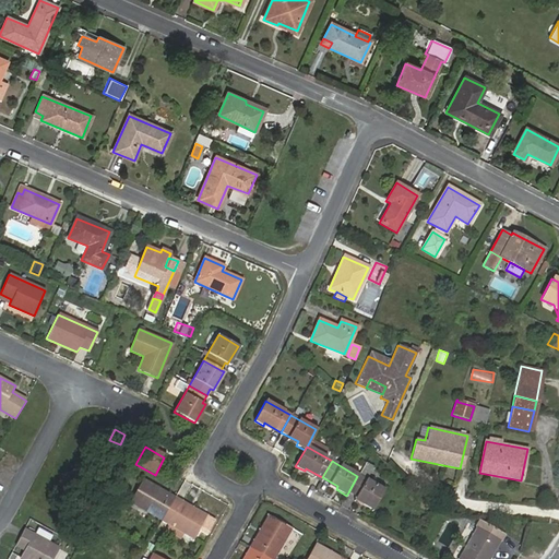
[(382,490),(357,476),(348,492),(365,501),(364,504),(372,510),(382,490)]
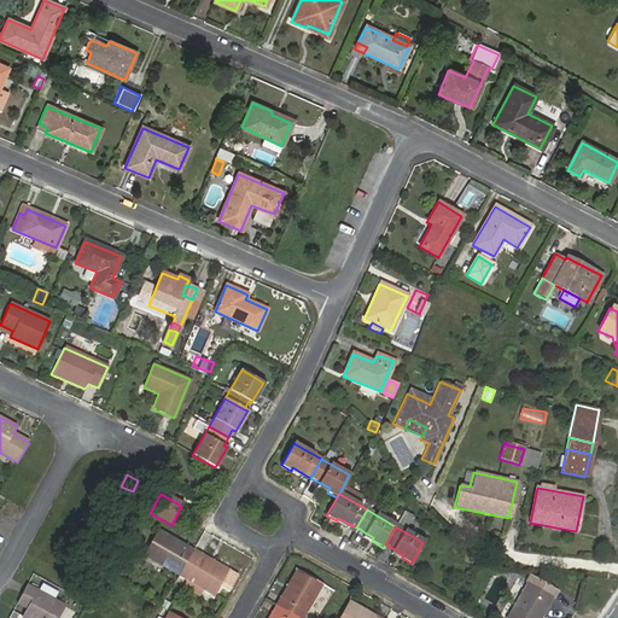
[(178,575),(192,549),(157,530),(143,554),(178,575)]
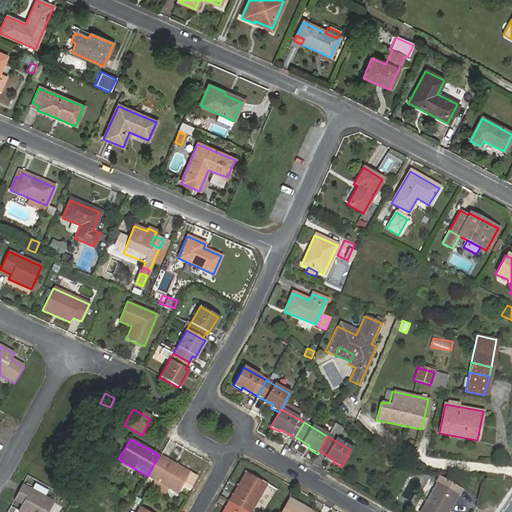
[(190,472),(159,455),(147,476),(177,494),(190,472)]
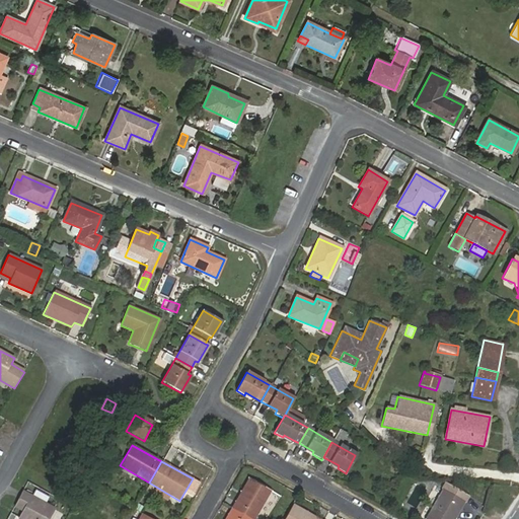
[(247,477),(231,507),(250,518),(251,518),(269,491),(247,477)]
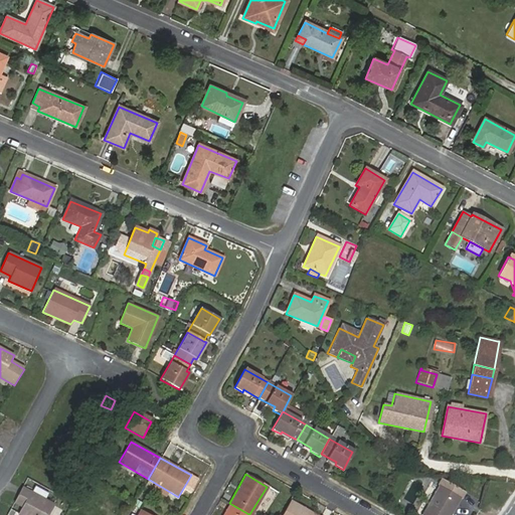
[(442,480),(439,486),(457,496),(460,498),(463,492),(442,480)]
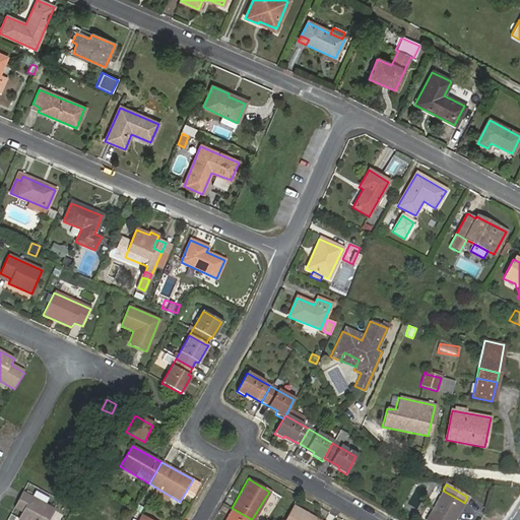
[(452,518),(461,501),(443,491),(425,519),(454,519),(455,519),(452,518)]
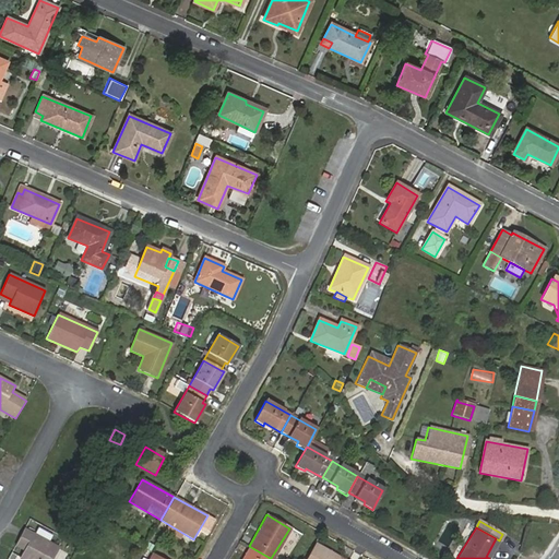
[(52,558),(59,548),(23,530),(19,538),(27,543),(24,550),(20,558),(52,558)]
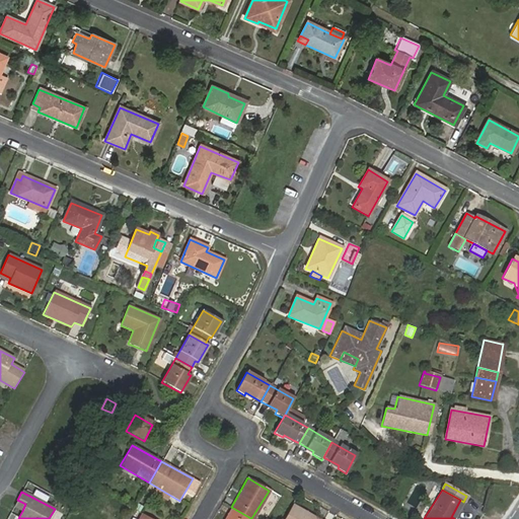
[(25,504),(17,500),(13,507),(22,511),(25,504)]
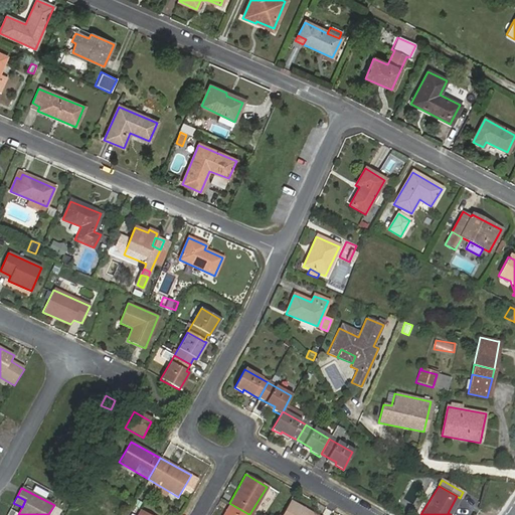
[(460,498),(457,496),(448,513),(451,514),(460,498)]
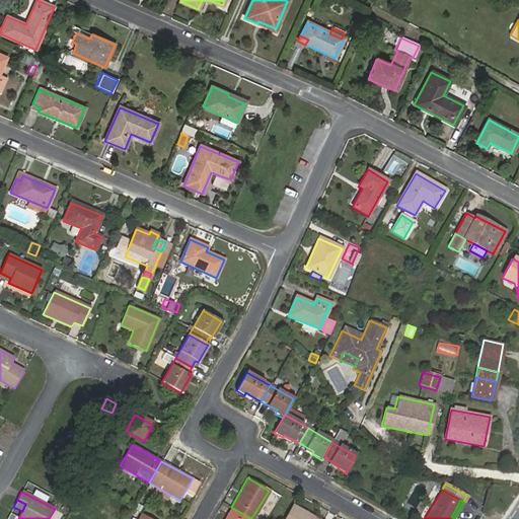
[(316,518),(292,505),(283,518),(316,518)]
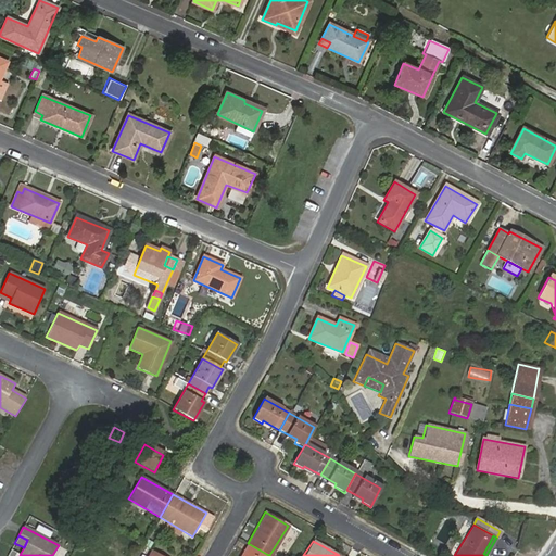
[(268,555),(248,543),(240,555),(268,555)]
